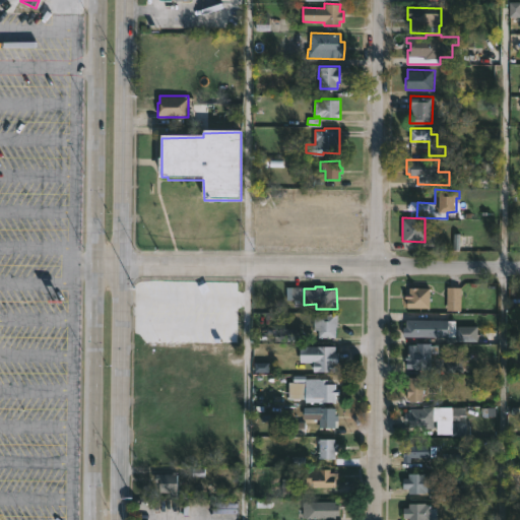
[(430,287),(430,299),(432,299),(432,308),(406,307),(406,299),(405,299),(405,293),(409,293),(409,287),(430,287)]
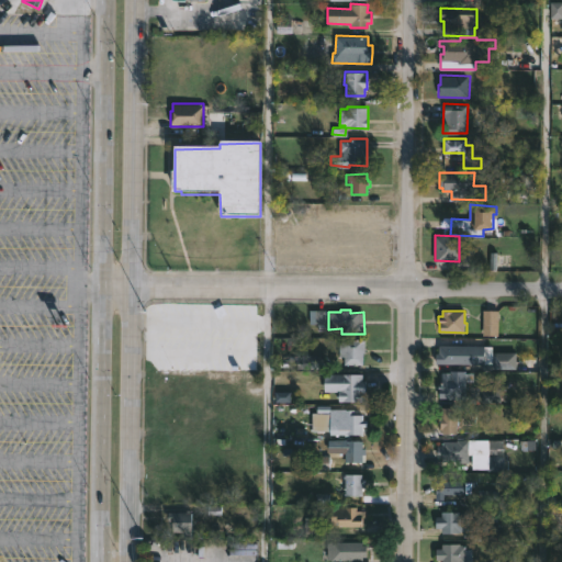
[(498,337),(498,313),(485,313),(485,337),(498,337)]
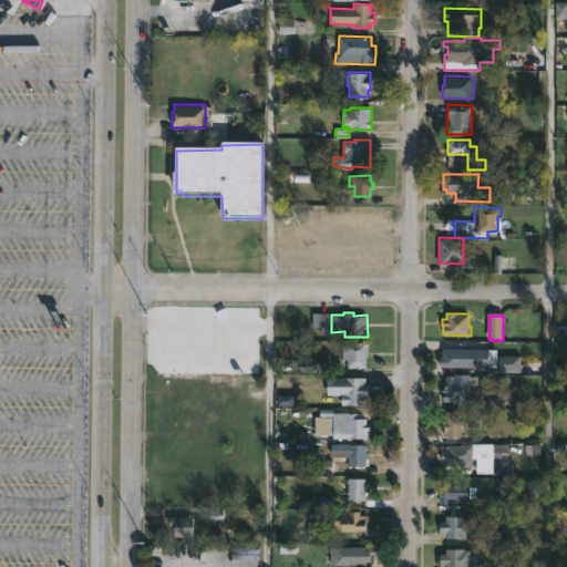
[(367,356),(367,368),(347,368),(347,359),(346,359),(346,361),(342,361),(342,344),(348,344),(347,342),(368,342),(368,356),(367,356)]
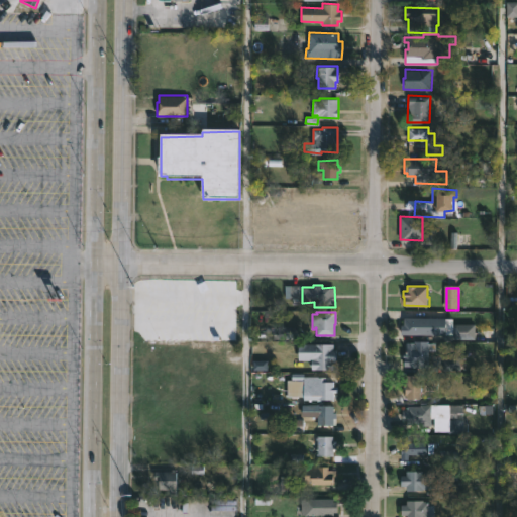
[(418,334),(400,334),(401,324),(404,324),(404,317),(445,318),(444,334),(418,334)]
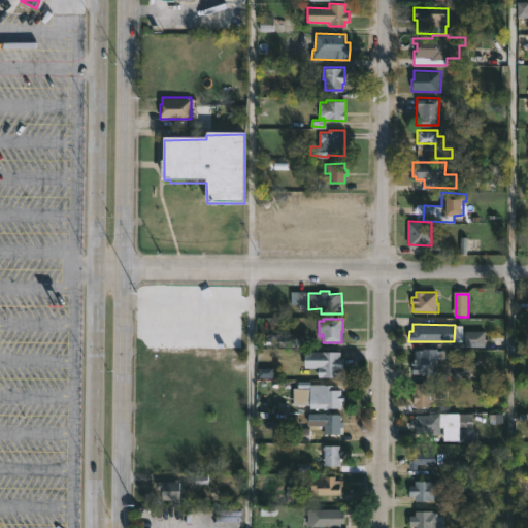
[(485,348),(462,348),(462,330),(485,330),(485,348)]
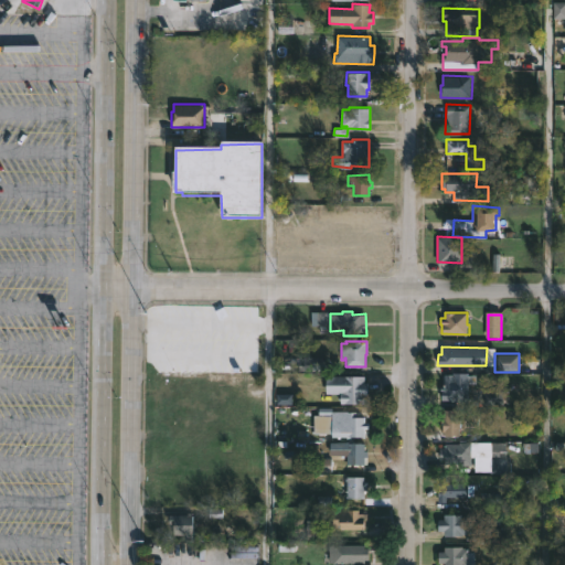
[(476,375),(476,383),(468,383),(468,402),(446,401),(446,395),(440,395),(440,383),(444,383),(444,374),(452,374),(452,373),(476,375)]
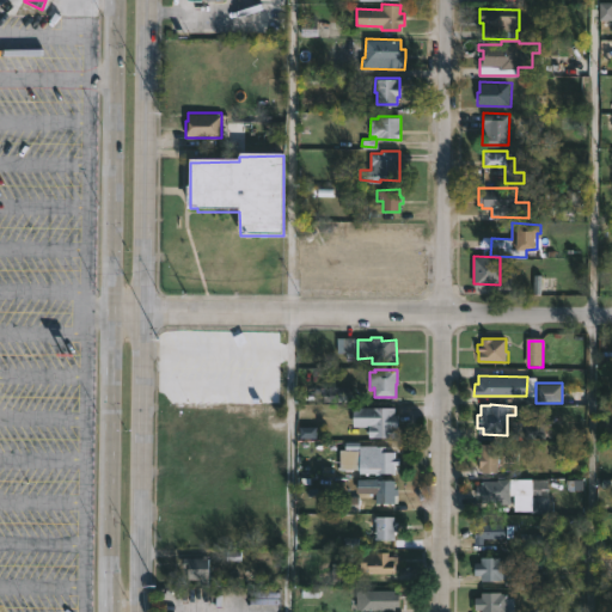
[(395,414),(395,415),(398,415),(398,428),(392,428),(392,438),(367,438),(367,427),(352,427),(352,408),(395,408),(395,414)]
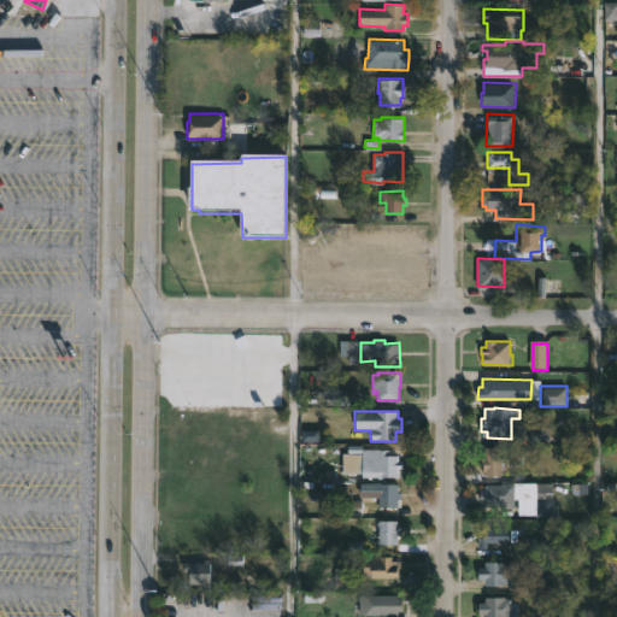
[(398,458),(398,460),(403,460),(403,468),(398,468),(398,476),(364,476),(364,465),(370,465),(370,448),(389,450),(389,454),(398,456),(398,458)]
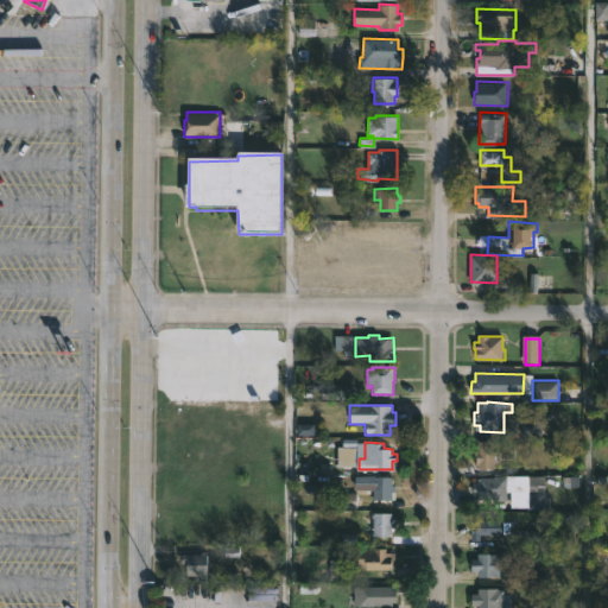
[(492,453),(492,470),(473,469),(473,467),(476,467),(475,455),(472,455),(472,453),(475,453),(476,442),(492,442),(492,453)]
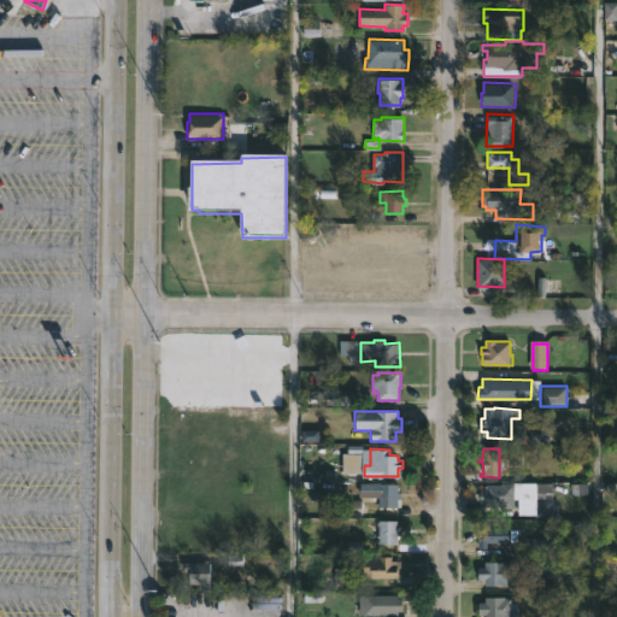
[(516,498),(516,510),(486,509),(486,503),(481,503),(481,488),(486,488),(486,483),(501,483),(501,482),(545,482),(545,499),(516,498)]
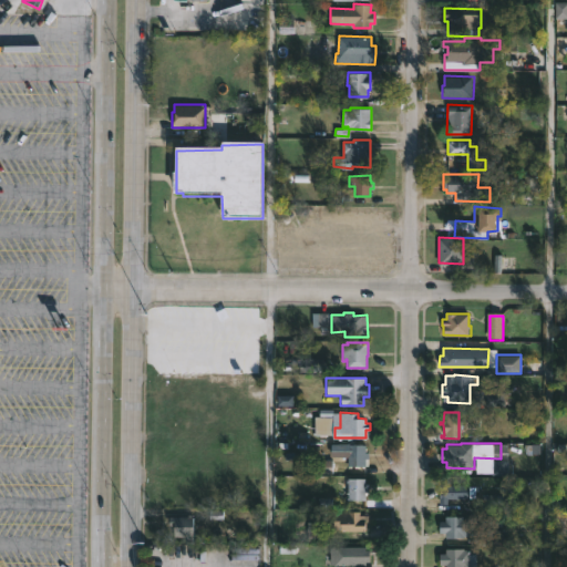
[(363,444),(363,452),(369,452),(369,459),(364,459),(364,467),(347,467),(347,456),(332,456),(332,444),(363,444)]
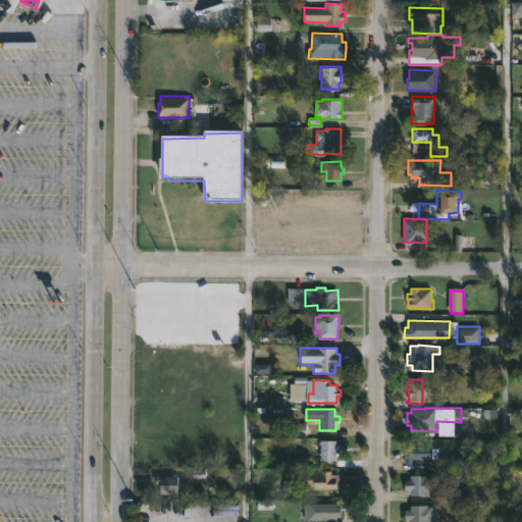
[(336,440),(336,448),(340,448),(340,453),(336,453),(336,460),(320,460),(320,441),(321,439),(336,440)]
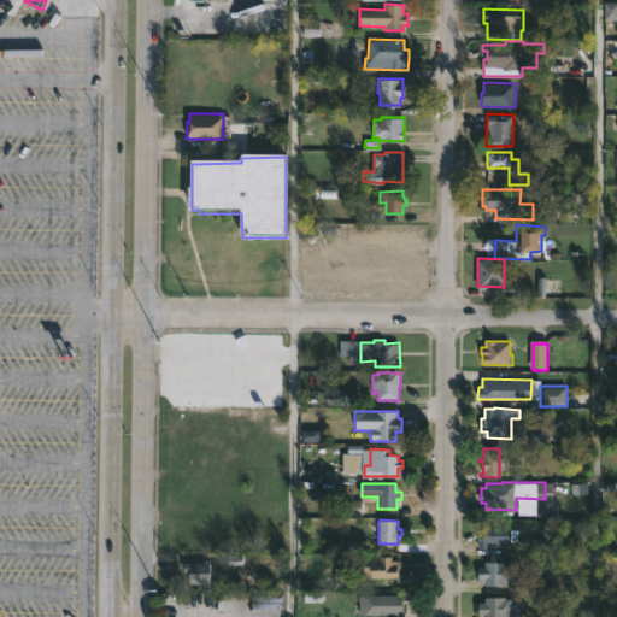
[(516,530),(516,542),(501,542),(501,546),(487,546),(487,548),(479,548),(479,533),(486,533),(486,528),(512,528),(512,530),(516,530)]
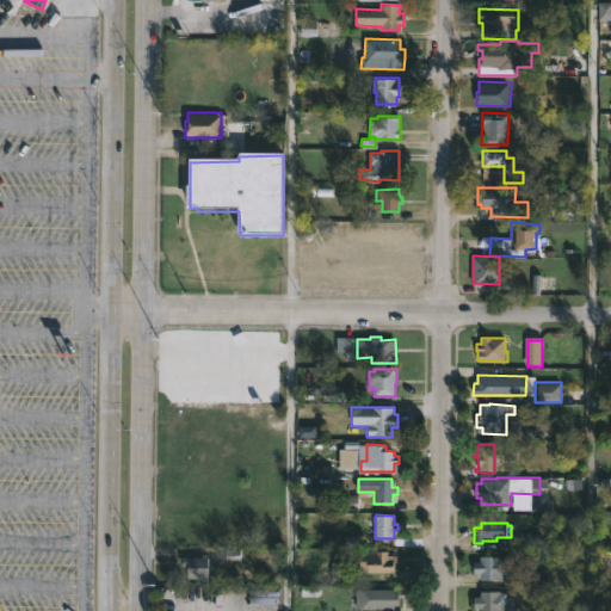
[(397,571),(393,572),(393,581),(378,581),(378,572),(356,571),(356,560),(359,560),(359,550),(388,551),(388,555),(399,555),(397,571)]
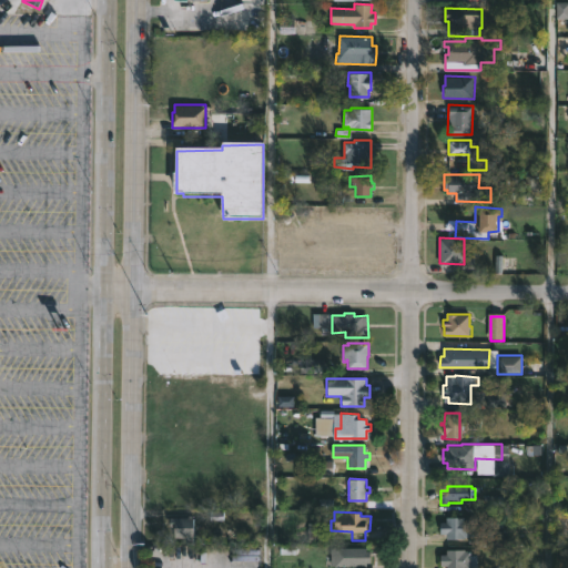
[(193,516),(193,518),(194,518),(194,539),(171,537),(170,517),(189,517),(189,515),(193,515),(193,516)]
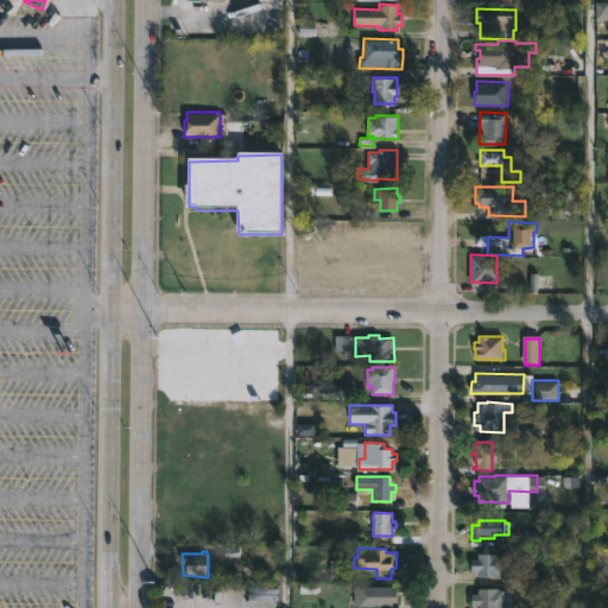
[(511,553),(510,572),(496,572),(495,576),(476,575),(476,570),(469,569),(469,558),(475,559),(476,551),(511,553)]
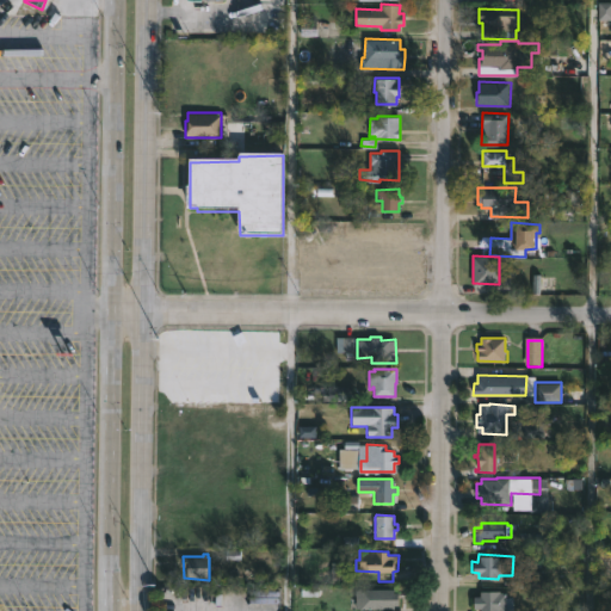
[(395,590),(395,609),(359,609),(359,603),(356,603),(356,588),(395,590)]
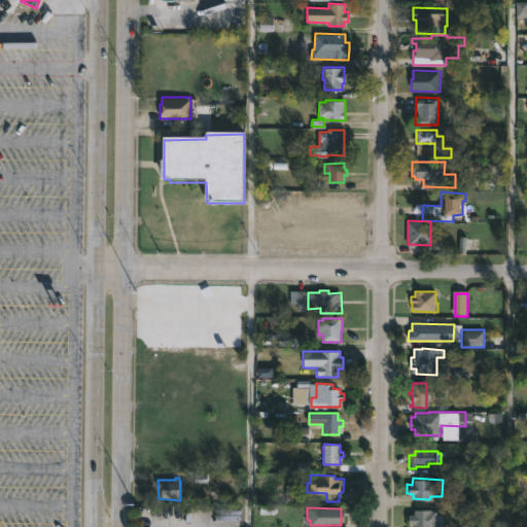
[(431,510),(437,511),(437,514),(443,514),(443,526),(415,526),(415,525),(408,525),(408,515),(414,515),(414,510),(431,510)]
